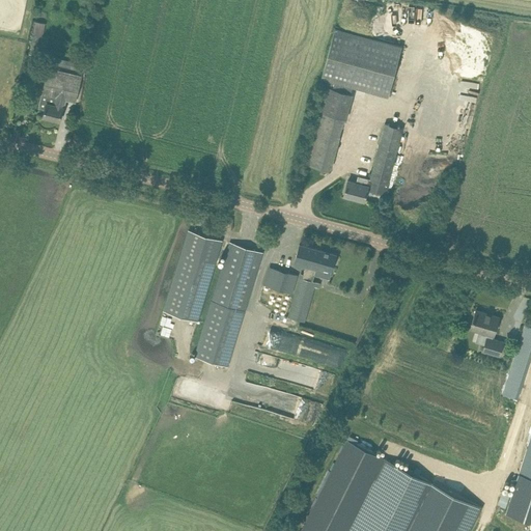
[(95,8),(92,3),(87,7),(90,11),(95,8)]
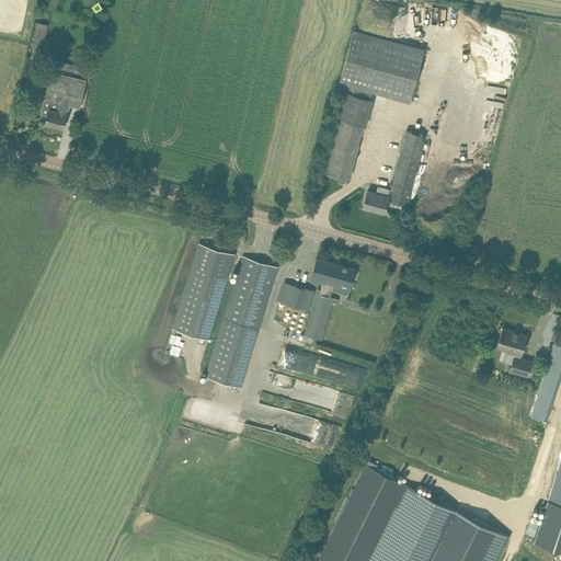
[(31,57),(42,59),(43,54),(39,53),(43,39),(45,39),(48,24),(37,22),(31,57)]
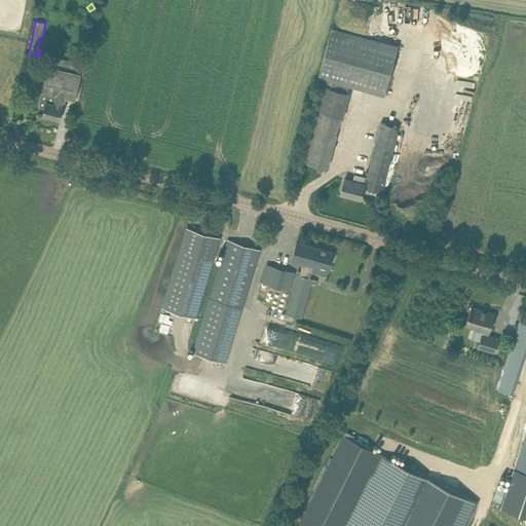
[(332,28),(317,77),(384,96),(398,45),(332,28)]
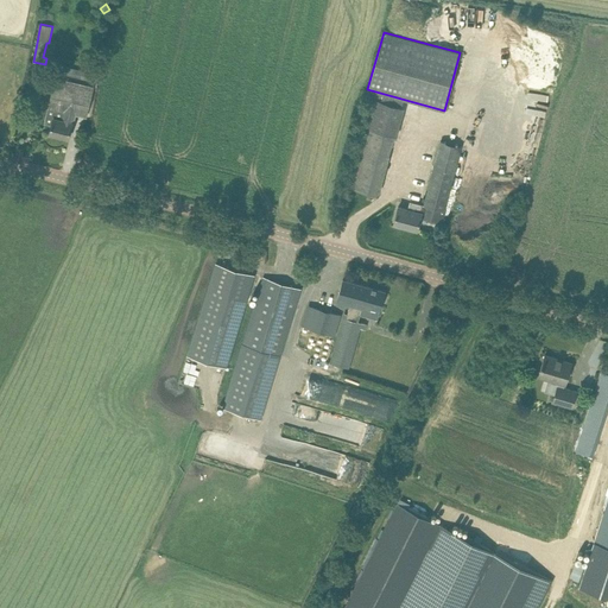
[(498,57),(492,77),(525,88),(532,68),(498,57)]
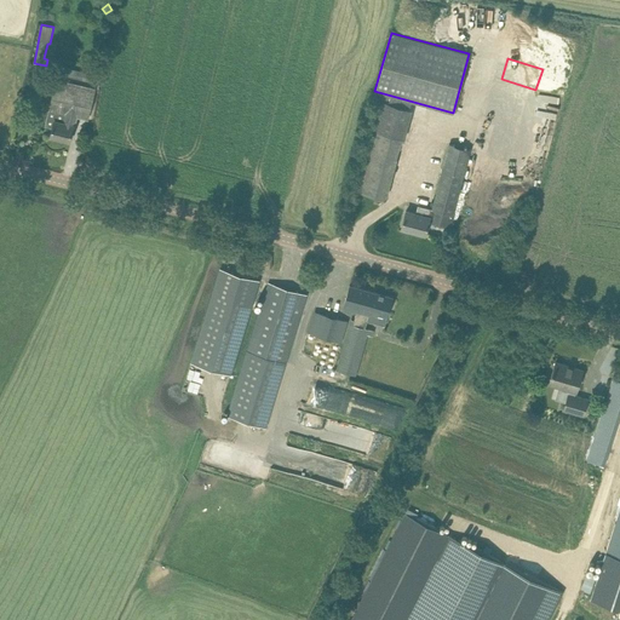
[(63,75),(96,84),(99,73),(84,69),(82,72),(65,68),(63,75)]
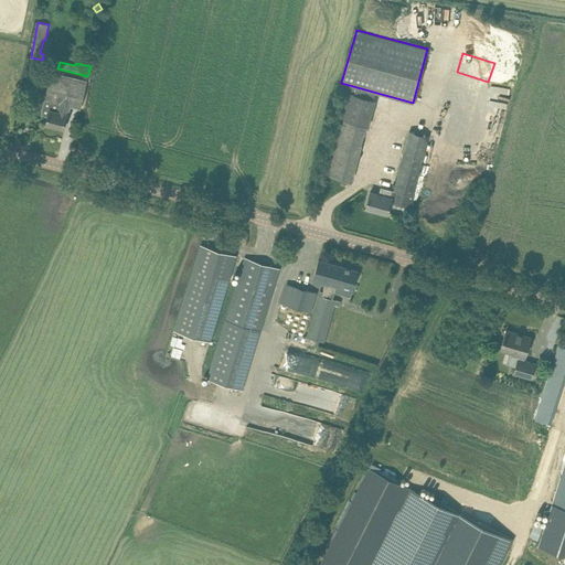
[(50,108),(49,114),(46,124),(64,128),(70,105),(81,108),(87,81),(52,72),(45,99),(61,103),(59,110),(50,108)]
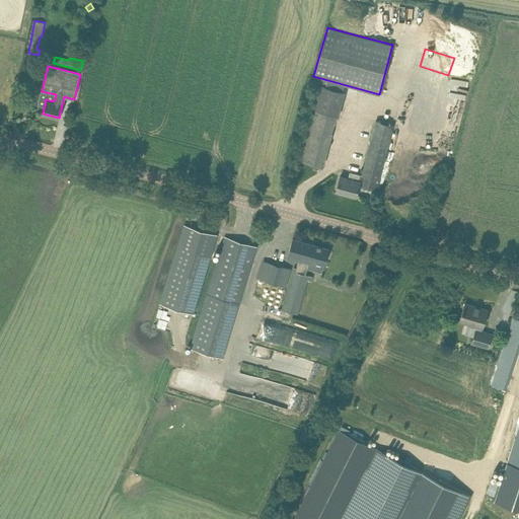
[(313,83),(297,160),(325,166),(342,89),(313,83)]
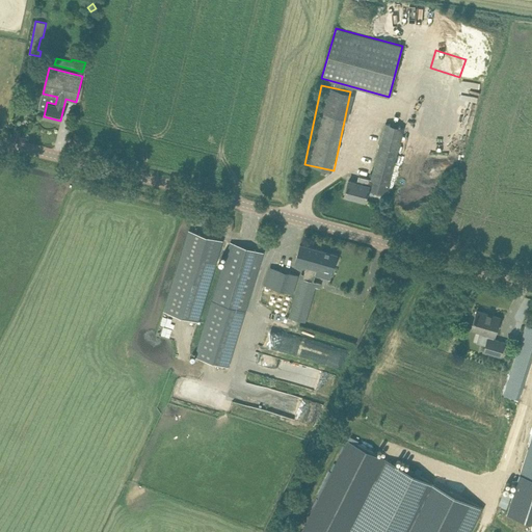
[(358,176),(356,183),(348,181),(345,195),(365,201),(369,187),(372,188),(371,190),(387,193),(403,128),(386,124),(371,179),(358,176)]
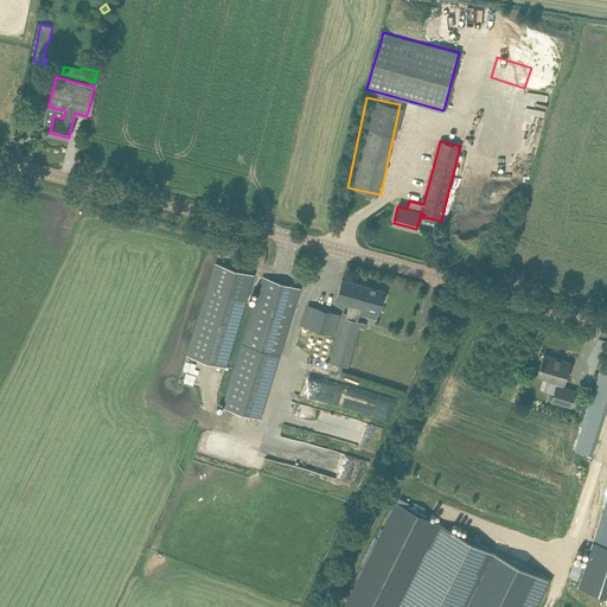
[(216,262),(187,355),(225,366),(254,274),(216,262)]
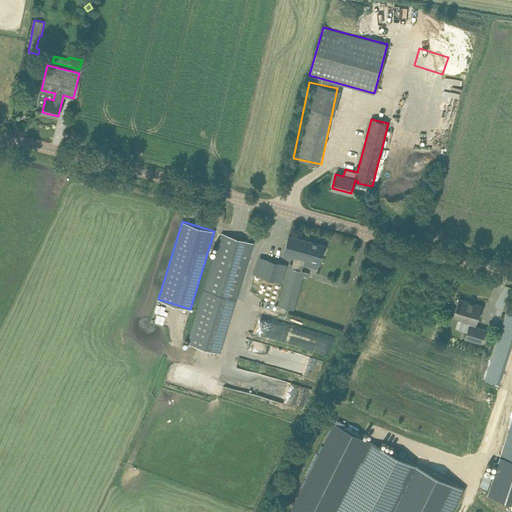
[(222,234),(188,343),(219,352),(253,243),(222,234)]
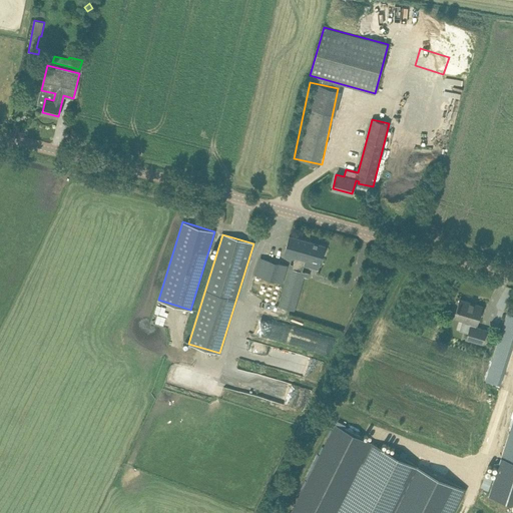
[(326,245),(290,235),(284,253),(295,257),(292,268),(289,268),(279,306),(294,310),(303,277),(308,278),(309,273),(302,271),(306,257),(321,262),(326,245)]
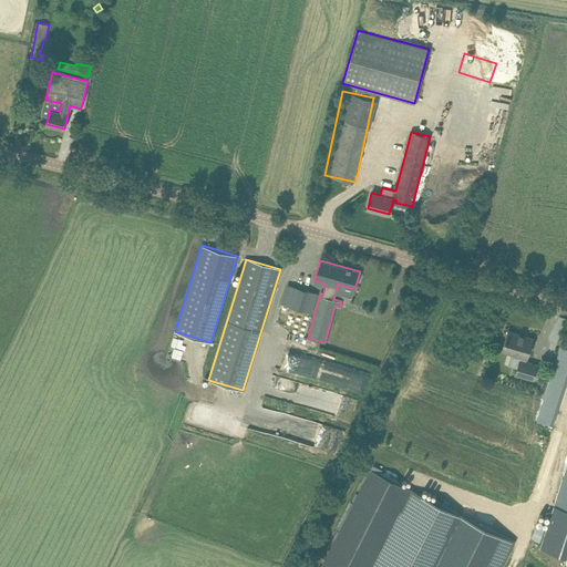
[(281,303),(301,310),(311,312),(317,294),(288,285),(281,303)]
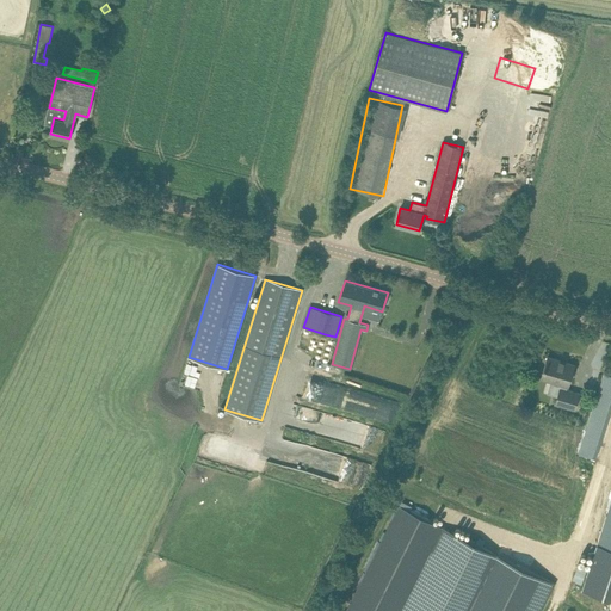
[(555,403),(575,408),(580,393),(567,389),(574,364),(548,356),(541,378),(561,384),(555,403)]
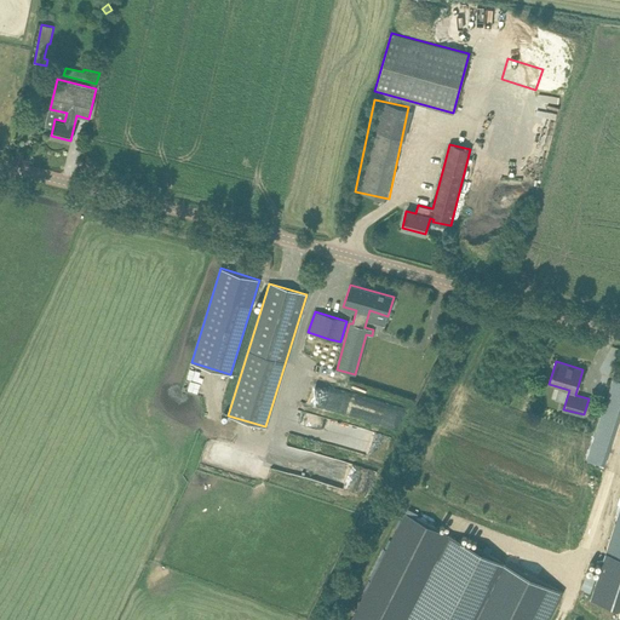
[(587,459),(604,464),(619,413),(619,380),(614,379),(587,459)]
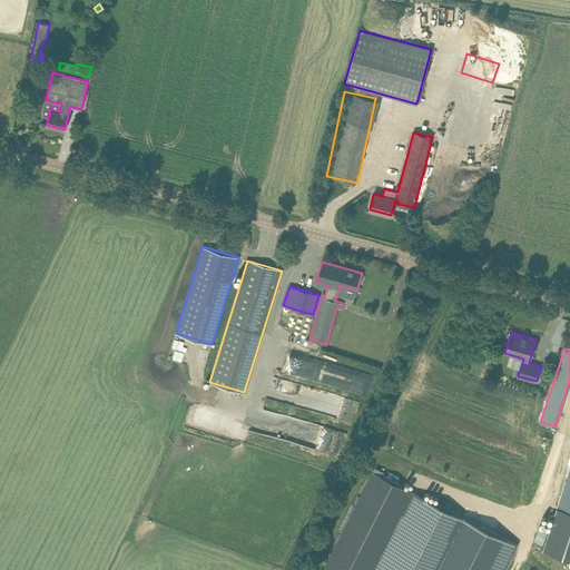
[(288,373),(347,387),(347,390),(367,394),(372,374),(293,354),(288,373)]
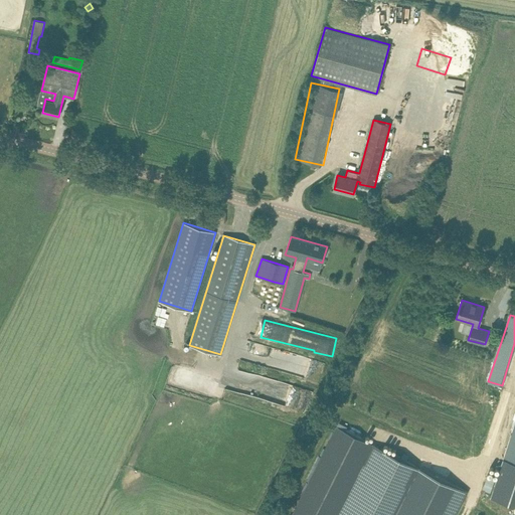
[(338,422),(336,425),(346,431),(348,427),(338,422)]
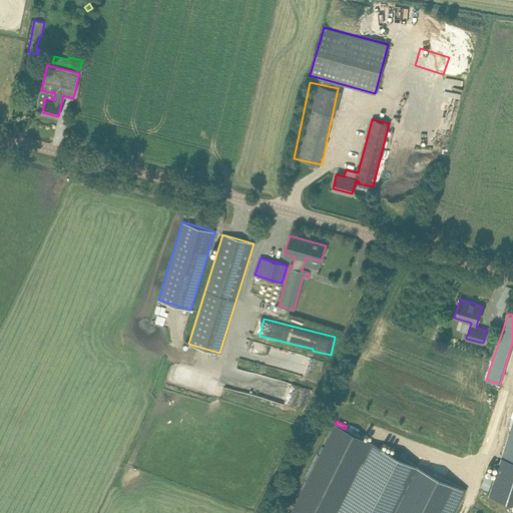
[(512,423),(502,458),(501,457),(488,497),(512,504),(512,423)]
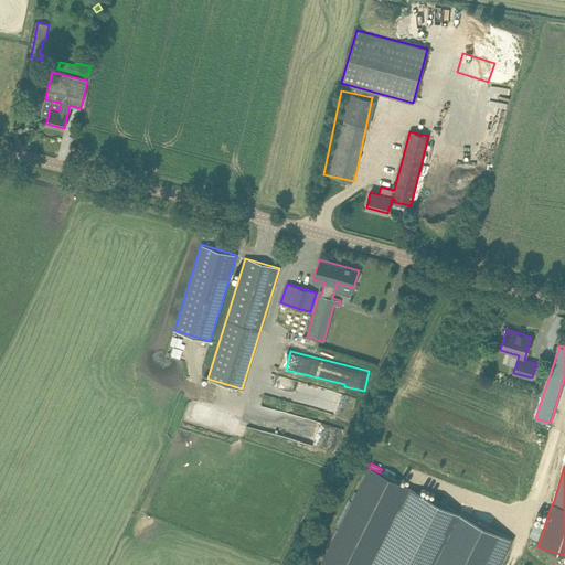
[(500,564),(513,540),(460,512),(446,505),(440,502),(380,472),(369,467),(319,564),(500,564)]
